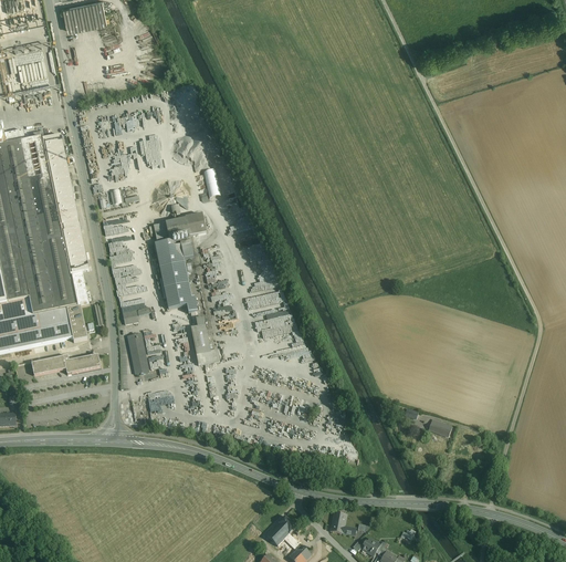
[(63,6),(67,28),(107,20),(103,0),(92,0),(63,6)]
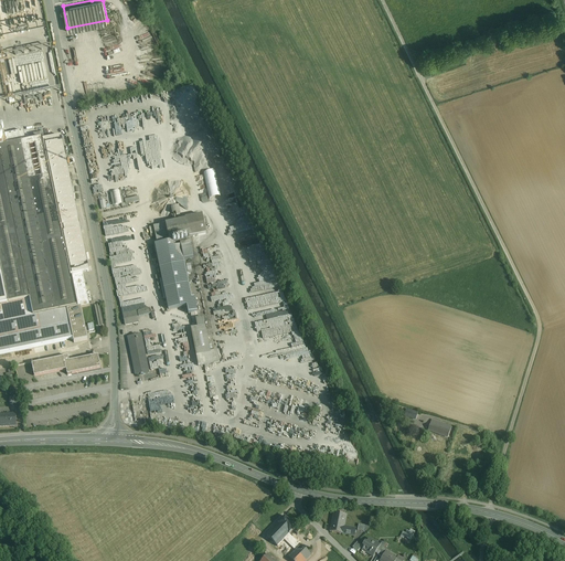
[(448,51),(438,54),(440,61),(450,59),(448,52),(448,51)]
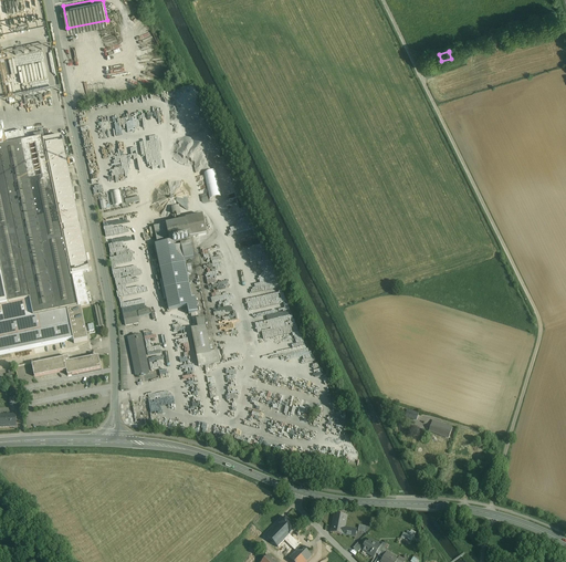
[(428,61),(422,63),(428,73),(432,71),(428,61)]
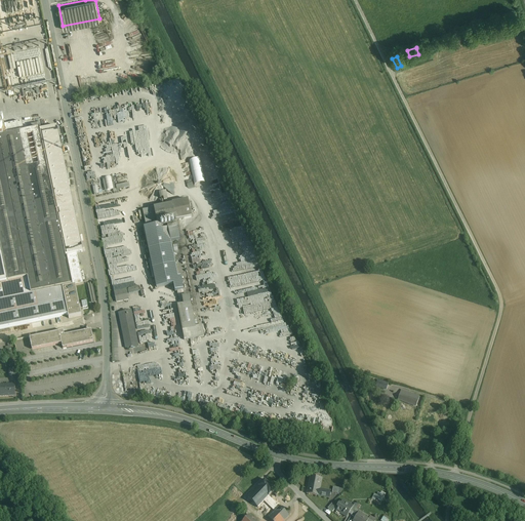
[(23,118),(2,122),(3,131),(4,133),(25,129),(23,118)]
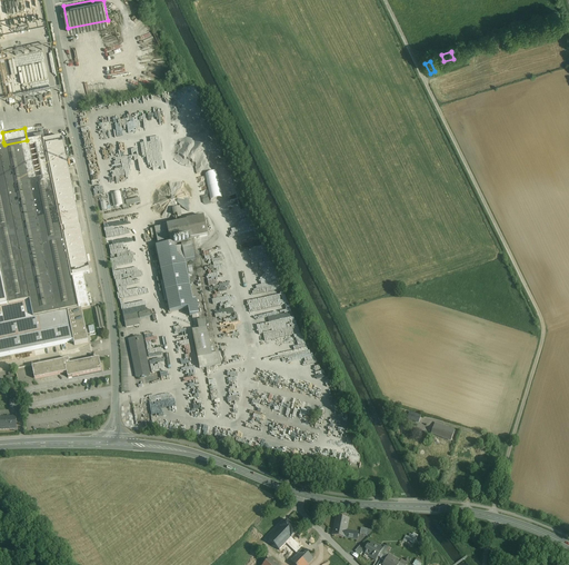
[(78,209),(62,132),(43,137),(71,273),(72,273),(83,270),(90,269),(81,226),(73,228),(71,217),(70,211),(78,209)]
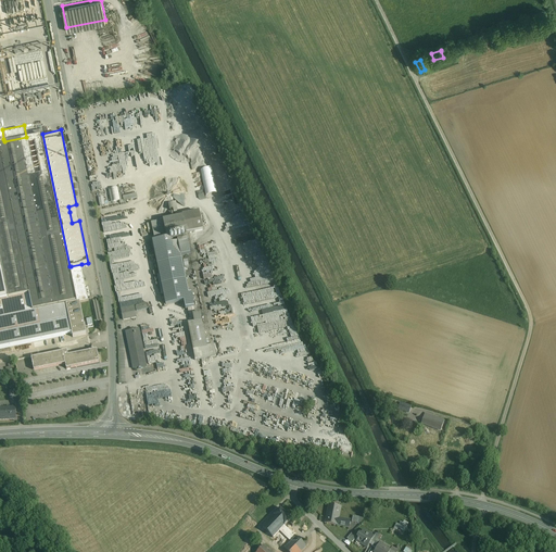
[(75,293),(42,134),(4,141),(0,141),(0,146),(29,291),(9,296),(0,297),(0,343),(72,329),(73,333),(87,330),(80,299),(76,300),(76,299),(75,293)]
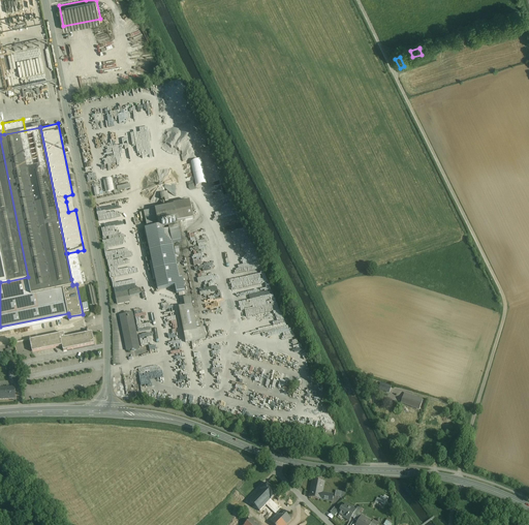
[(0,241),(8,281),(28,277),(0,139),(0,241)]
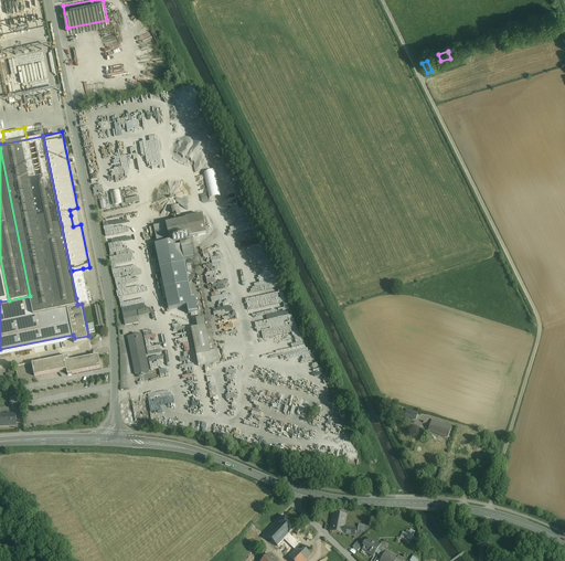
[(114,201),(141,198),(140,187),(131,188),(131,194),(126,196),(125,186),(112,188),(114,201)]
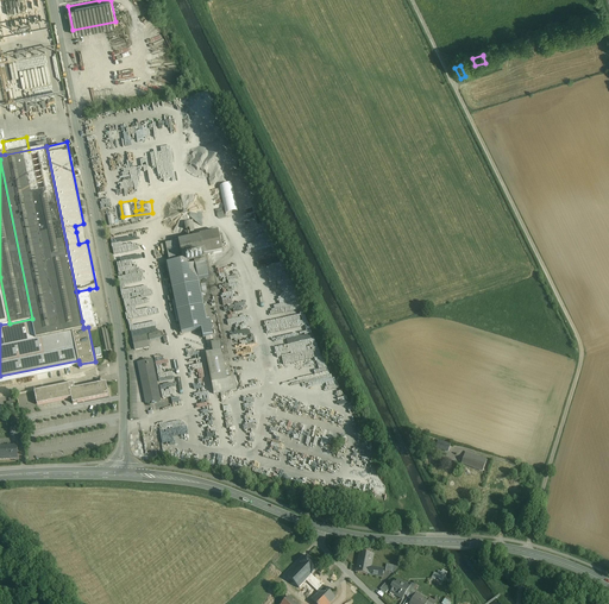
[(255,202),(246,203),(249,214),(245,214),(248,221),(258,219),(255,202)]
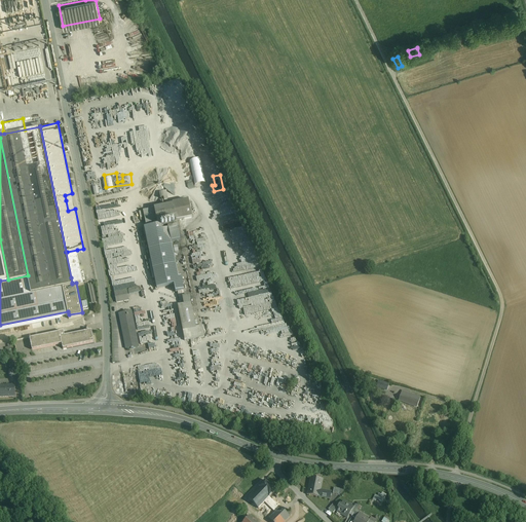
[(162,202),(143,207),(147,223),(174,218),(177,217),(173,200),(165,202),(161,183),(161,181),(160,180),(159,180),(158,181),(157,182),(158,183),(162,202)]
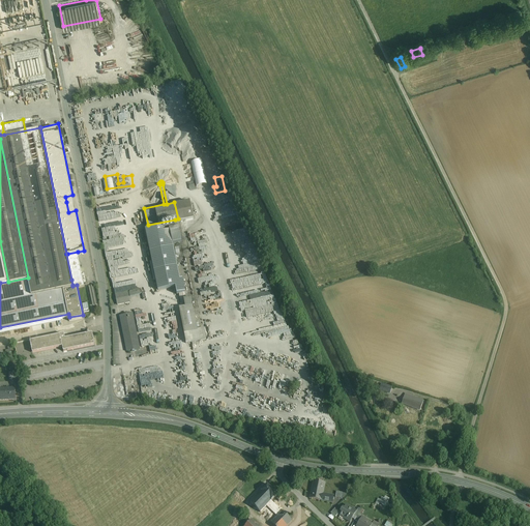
[(190,198),(174,201),(174,202),(178,218),(194,215),(190,198)]
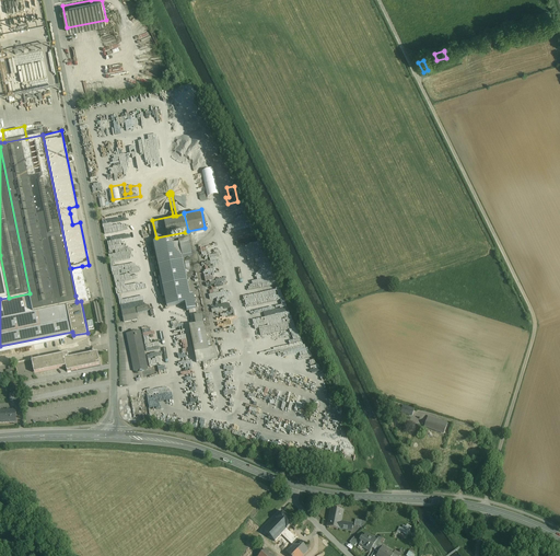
[(78,211),(70,213),(72,224),(80,222),(78,211)]
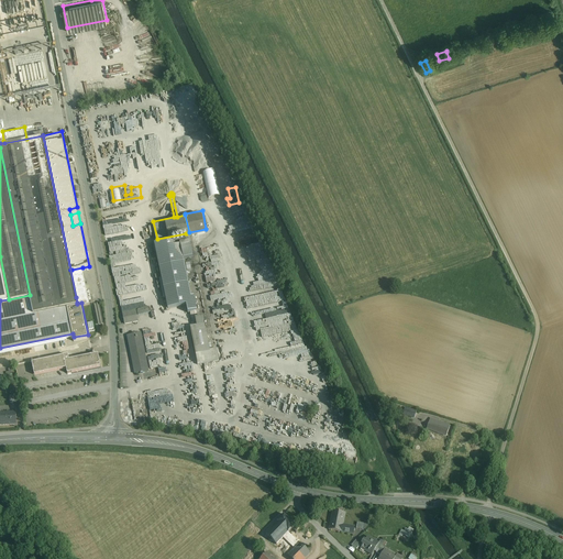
[(186,238),(186,233),(179,234),(184,254),(192,253),(190,238),(186,238)]
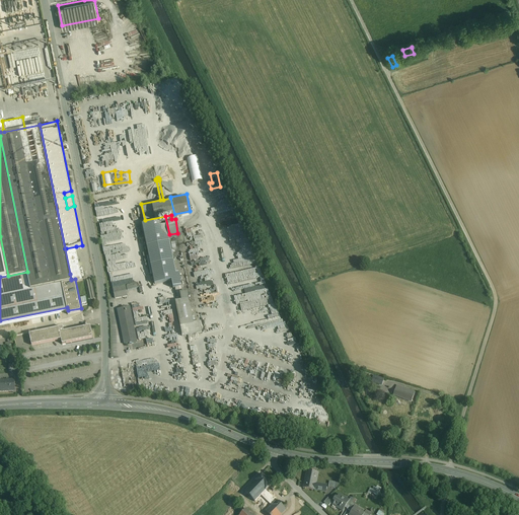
[(145,220),(143,221),(147,244),(170,240),(169,234),(165,216),(145,220)]
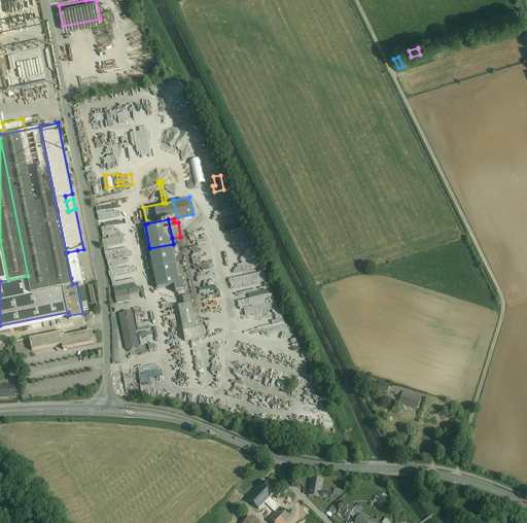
[(173,244),(149,248),(157,285),(174,281),(180,280),(179,274),(173,244)]
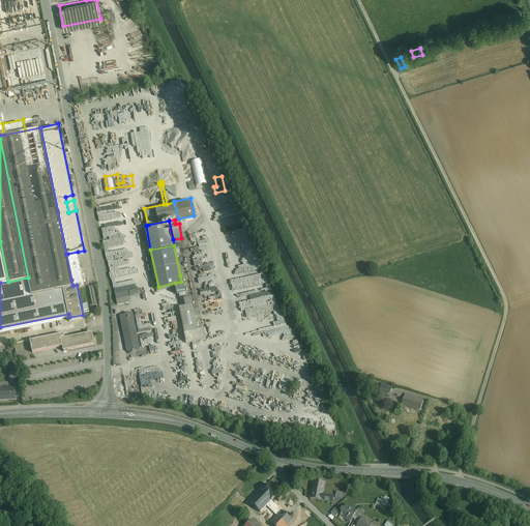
[(78,252),(67,254),(72,280),(71,280),(72,285),(74,285),(85,283),(78,252)]
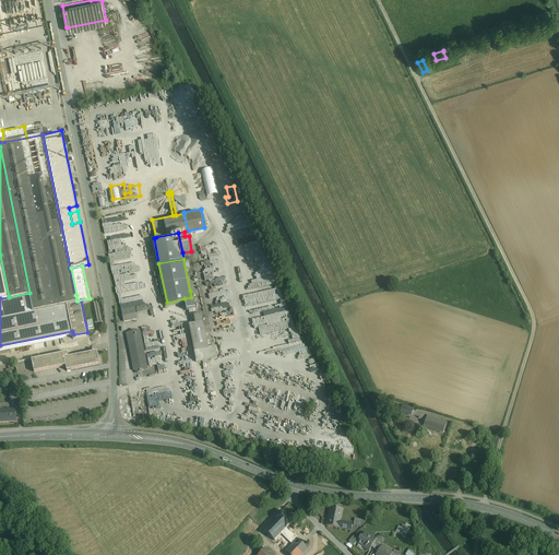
[(191,297),(185,298),(187,307),(195,305),(192,291),(190,291),(191,297)]
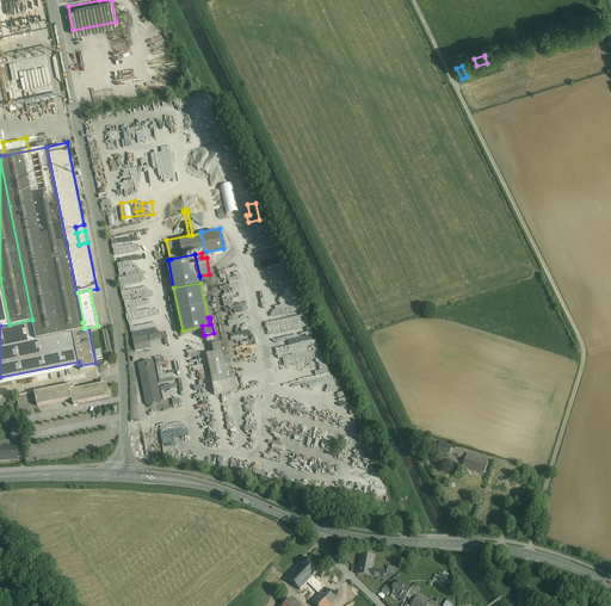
[(111,323),(104,326),(109,347),(116,346),(111,323)]
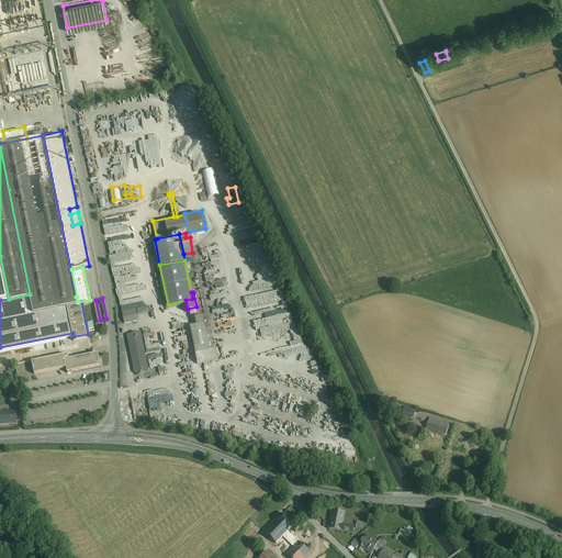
[(135,305),(123,309),(125,320),(137,316),(135,305)]
